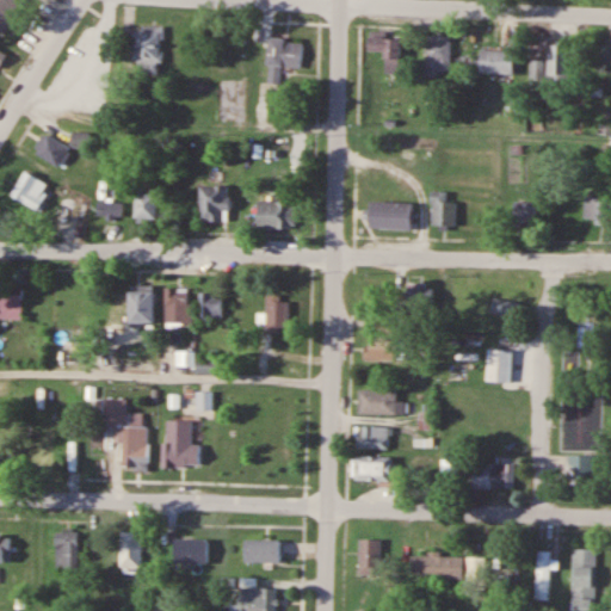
[(0,0),(0,34),(22,0),(20,0),(0,0)]
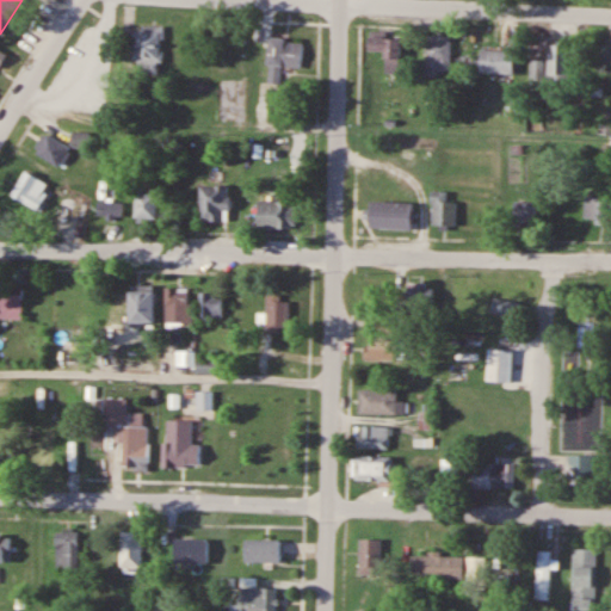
[(162,28),(134,26),(131,74),(160,75),(162,28)]
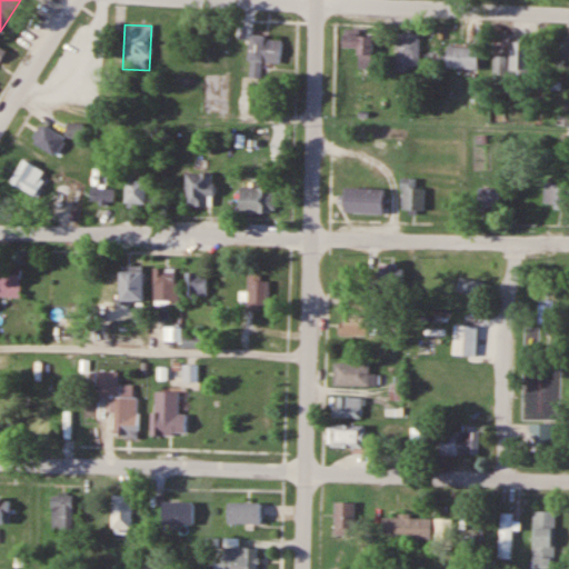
[(360,35),(360,29),(343,28),(342,48),(358,49),(357,68),(371,69),(372,36),(360,35)]
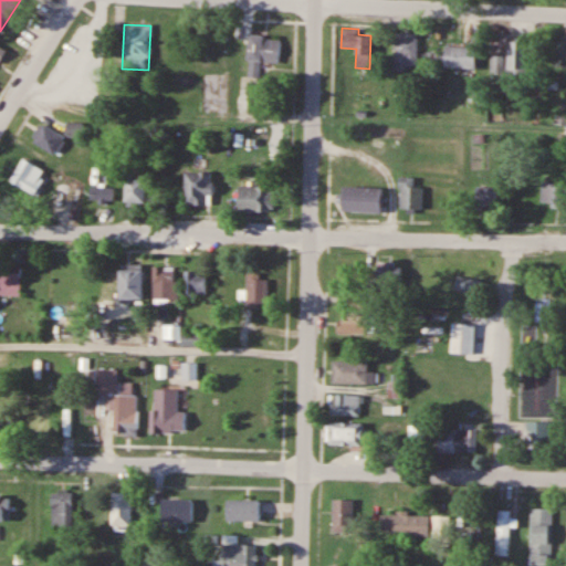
[(395,33),(395,66),(418,66),(418,33),(395,33)]
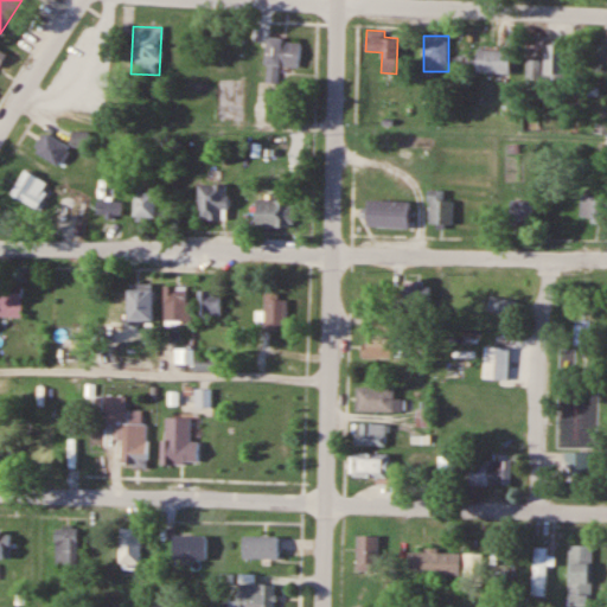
[(267,38),(263,82),(278,83),(280,66),(299,68),(301,40),(267,38)]
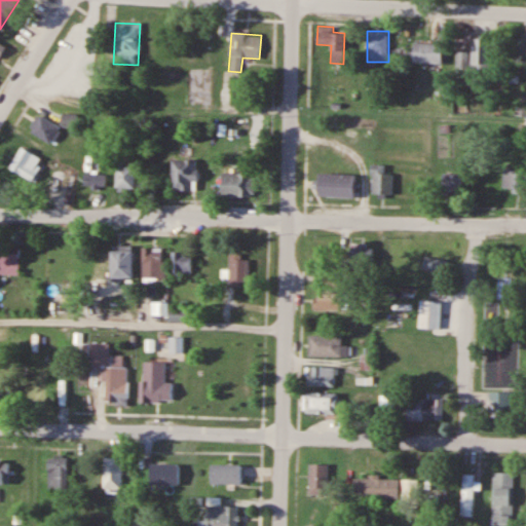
[(472,69),(493,69),(493,38),(472,38),(472,69)]
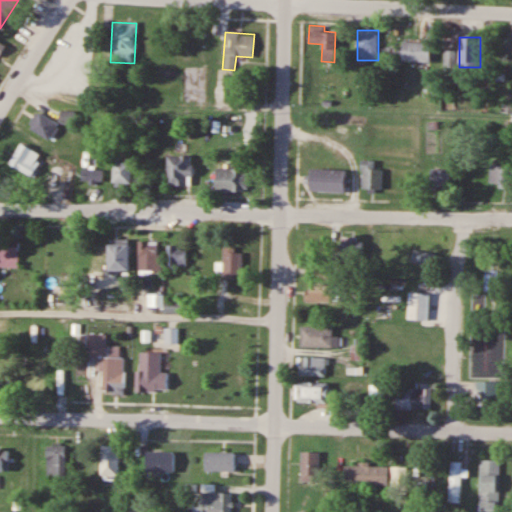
[(430,42),(401,42),(401,61),(430,61),(430,42)]
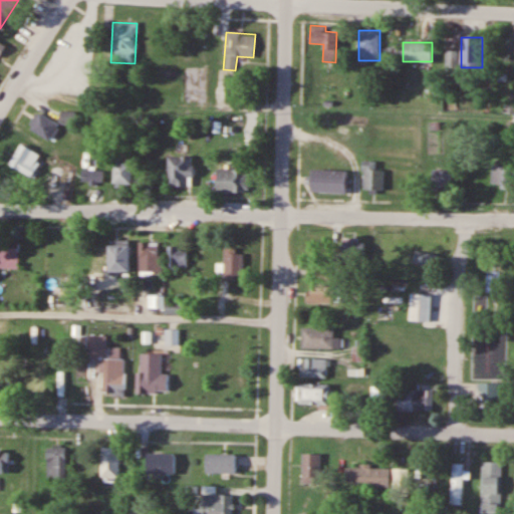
[(75,112),(61,110),(59,124),(74,125),(75,112)]
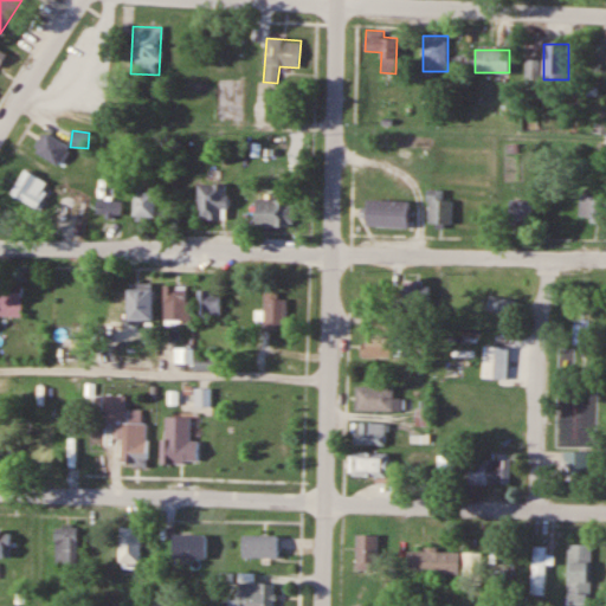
[(59,167),(71,148),(45,131),(33,149),(59,167)]
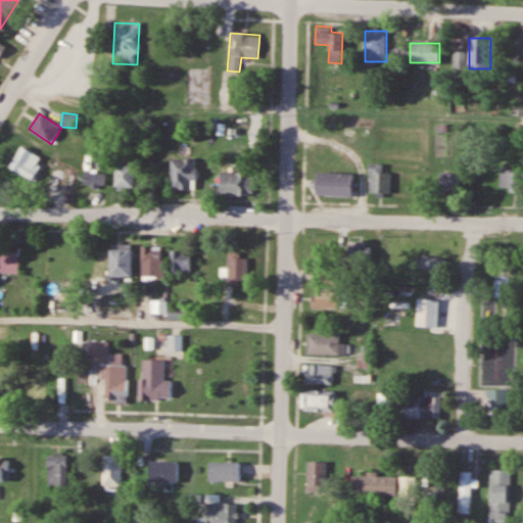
[(32,153),(28,159),(18,152),(9,165),(30,180),(43,161),(32,153)]
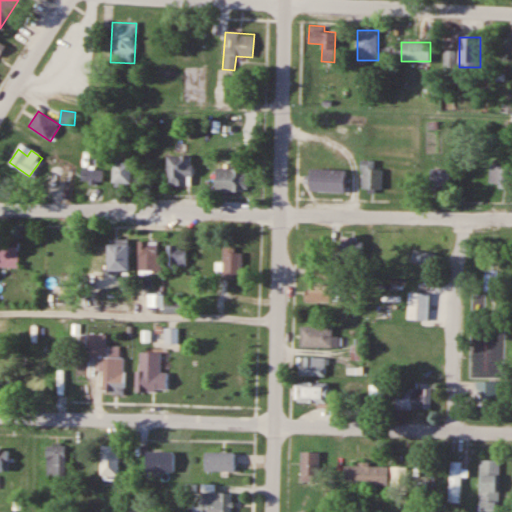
[(192,186),(192,156),(167,156),(167,186),(192,186)]
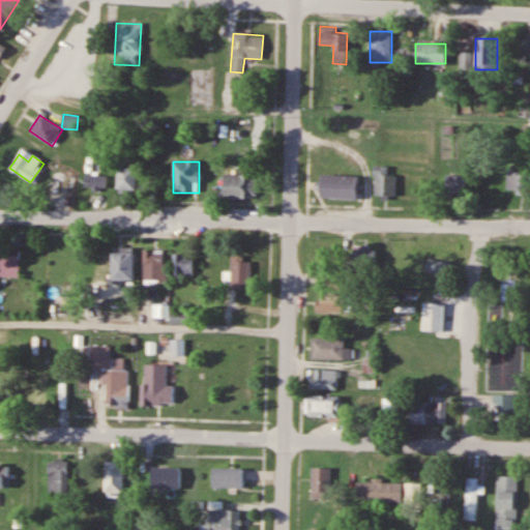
[(117,165),(117,193),(137,193),(137,165),(117,165)]
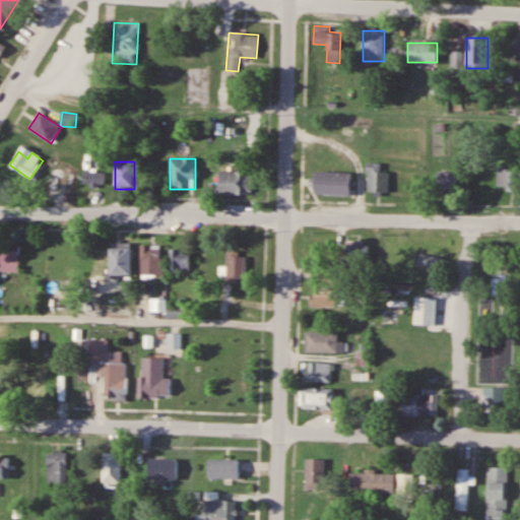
[(388,172),(381,172),(381,163),(368,163),(368,193),(388,193),(388,172)]
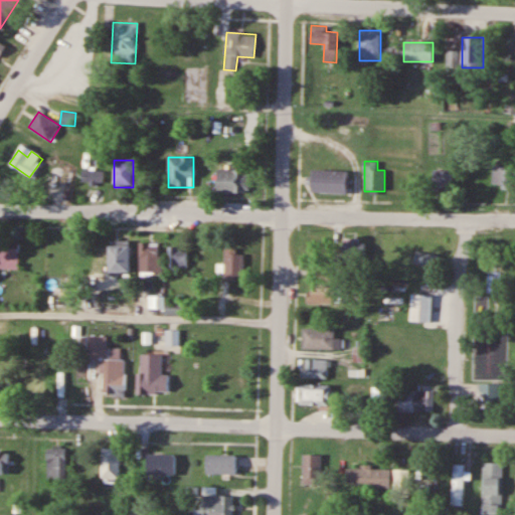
[(514,167),(492,167),(492,187),(514,187),(514,167)]
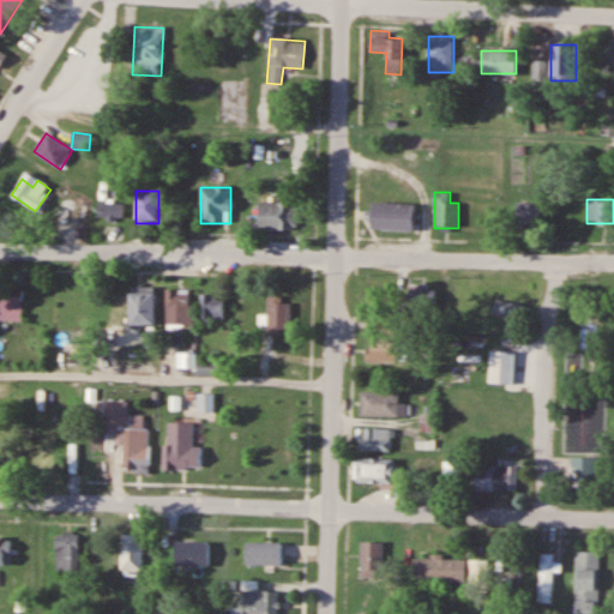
[(371,200),(371,228),(413,229),(414,202),(371,200)]
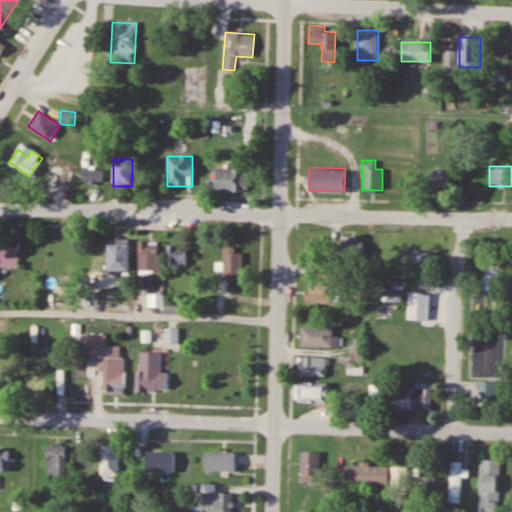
[(102,169),(80,169),(80,184),(102,184),(102,169)]
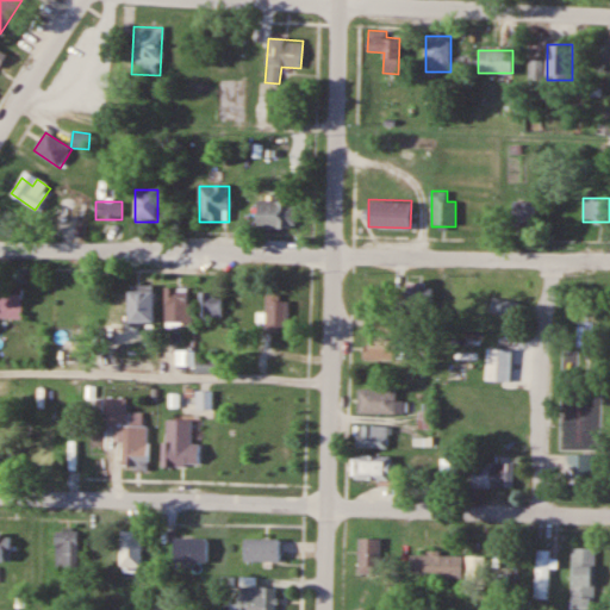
[(257,201),(257,229),(294,229),(294,201),(257,201)]
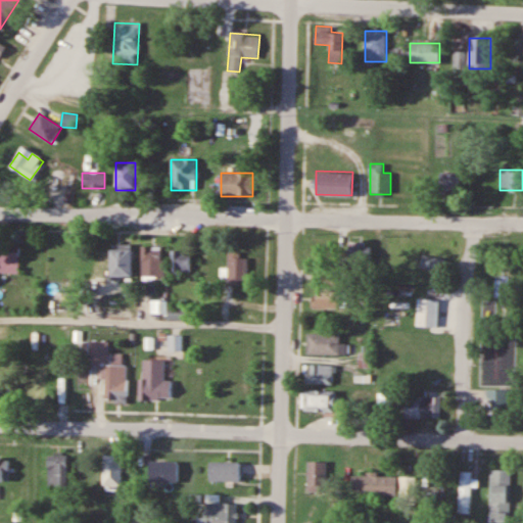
[(444,174),(444,191),(457,191),(457,174),(444,174)]
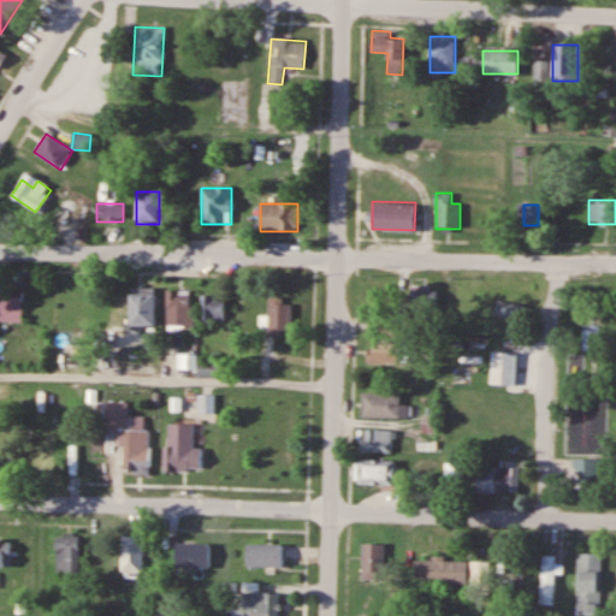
[(436,286),(412,286),(412,312),(436,312),(436,286)]
